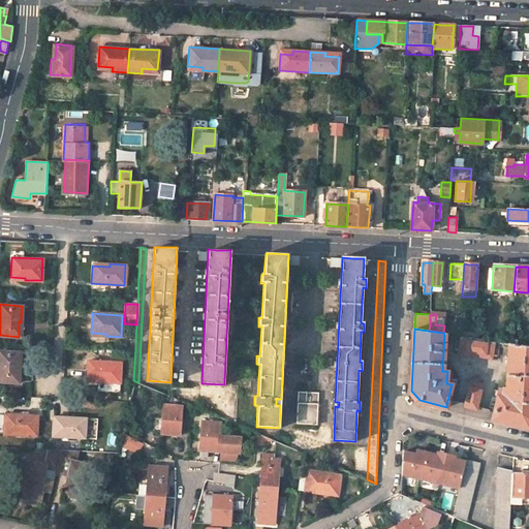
[(495,341),(462,336),(460,352),(492,358),(495,341)]
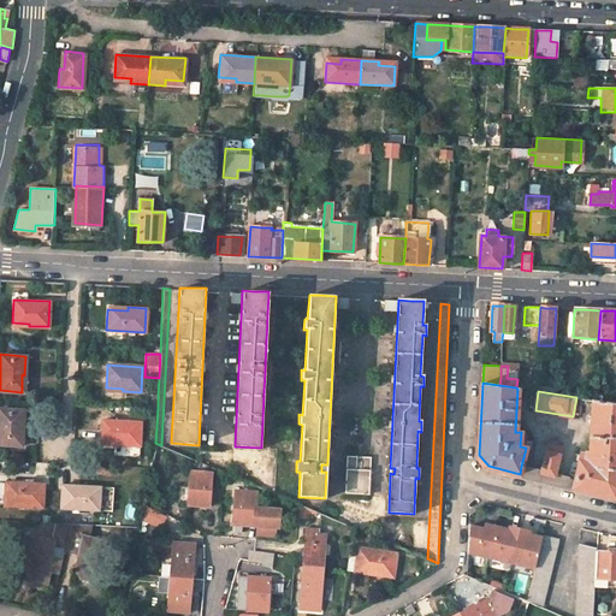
[(146,394),(146,408),(158,408),(158,395),(146,394)]
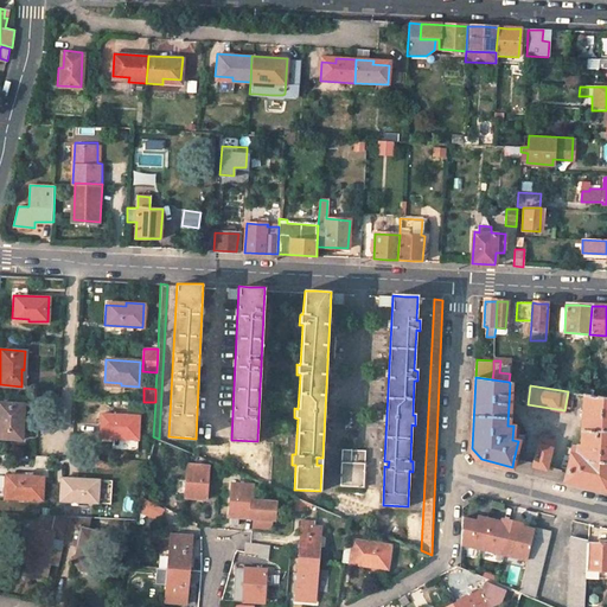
[(573,454),(568,473),(566,481),(606,491),(606,397),(586,395),(582,446),(579,445),(579,454),(573,454)]
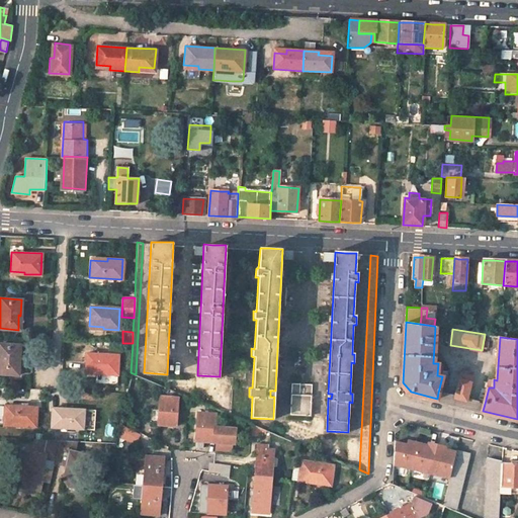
[(0,343),(0,372),(15,374),(16,362),(18,362),(19,345),(0,343)]
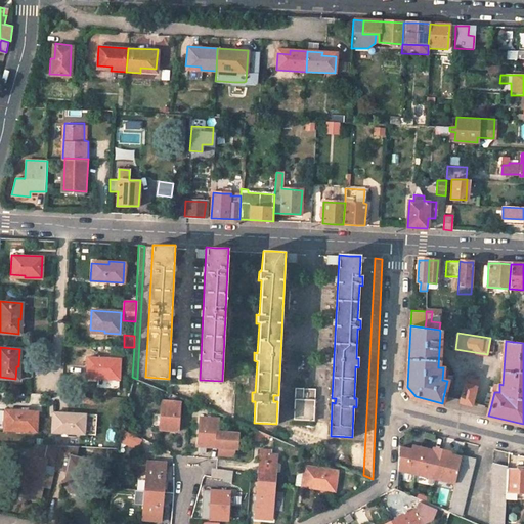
[(119,379),(120,359),(87,358),(86,376),(102,377),(102,378),(119,379)]
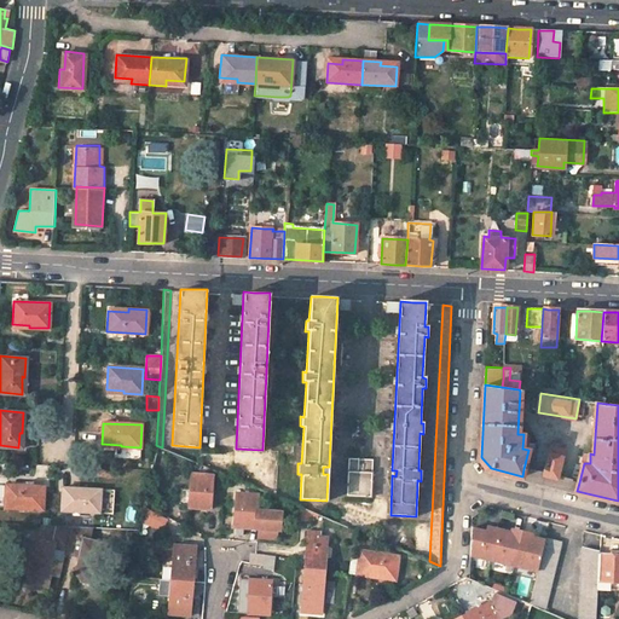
[(566,447),(553,444),(545,474),(559,478),(566,447)]
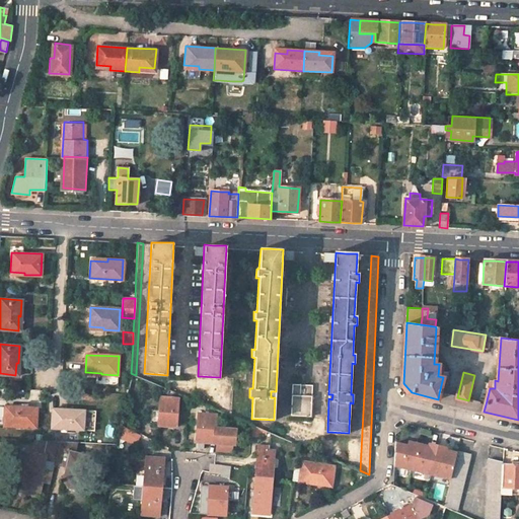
[(292,384),(291,416),(312,417),(313,385),(292,384)]
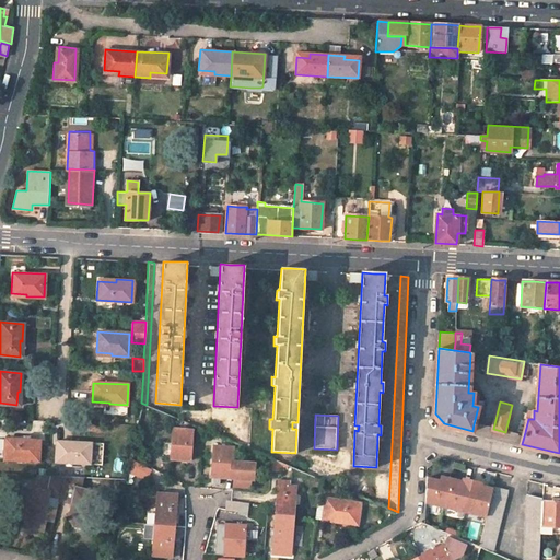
[(505,432),(493,429),(474,424),(473,431),(493,436),(522,444),(524,436),(505,432)]
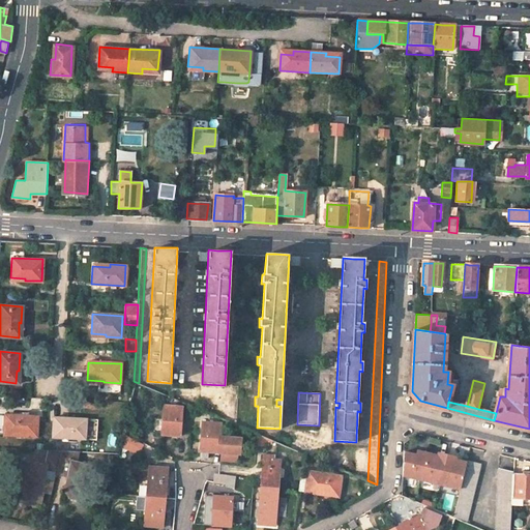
[(180,435),(181,406),(163,404),(160,434),(180,435)]
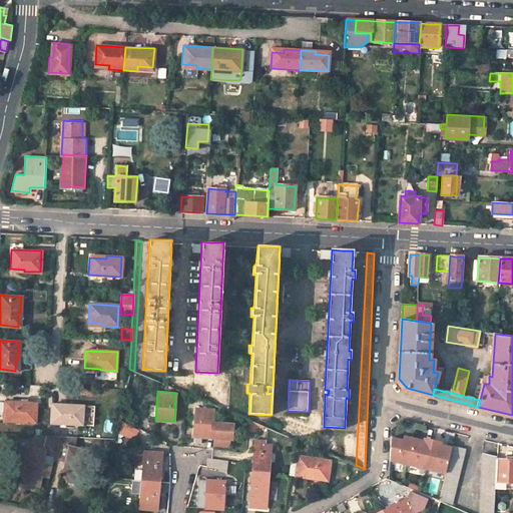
[(14,401),(6,401),(4,419),(23,420),(23,422),(36,423),(37,403),(27,402),(22,402),(23,398),(14,398),(14,401)]
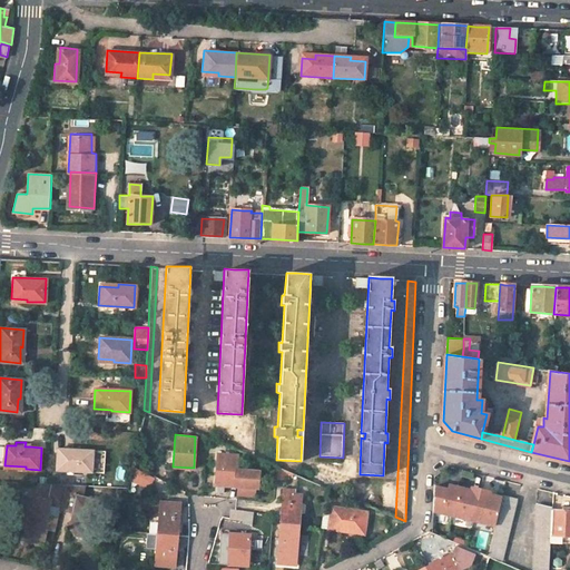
[(104,473),(105,453),(74,451),(74,449),(58,448),(57,470),(92,472),(104,473)]
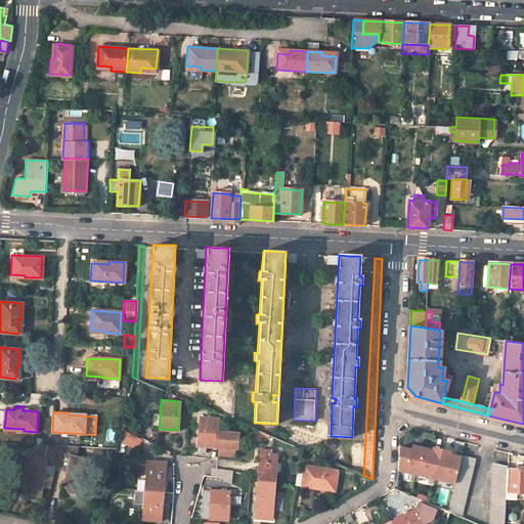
[(217,417),(199,416),(197,444),(199,444),(199,450),(205,451),(205,444),(218,445),(233,446),(235,446),(236,432),(216,430),(217,417)]
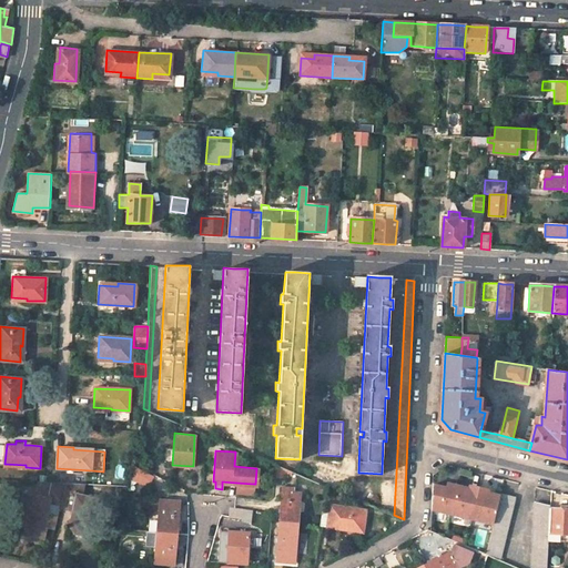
[(131,474),(149,484),(153,475),(133,464),(131,474)]
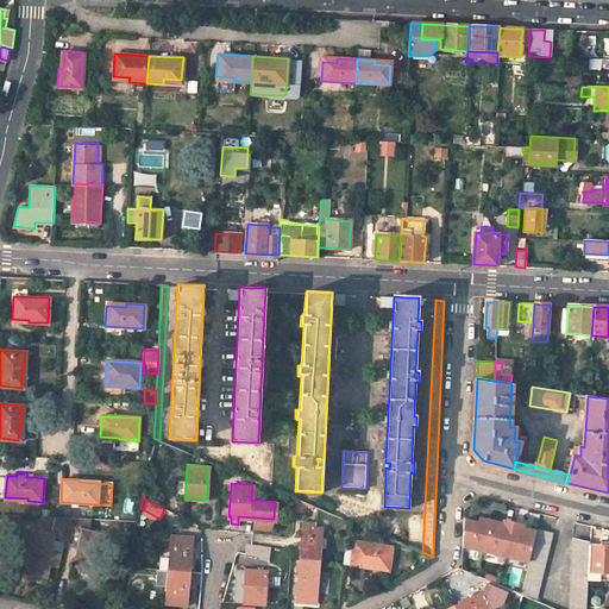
[(307,503),(295,498),(294,515),(306,516),(307,503)]
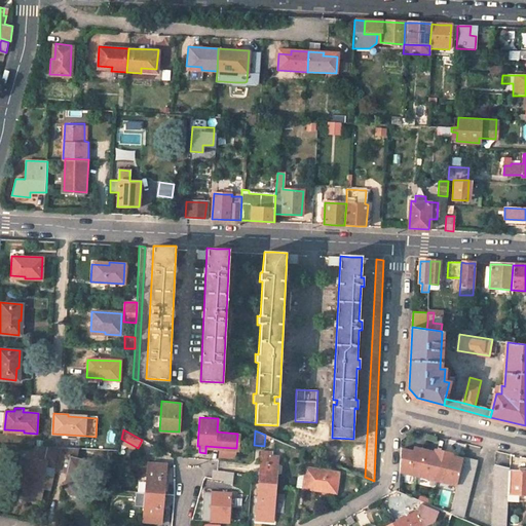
[(288,444),(299,449),(309,453),(312,445),(291,437),(288,444)]
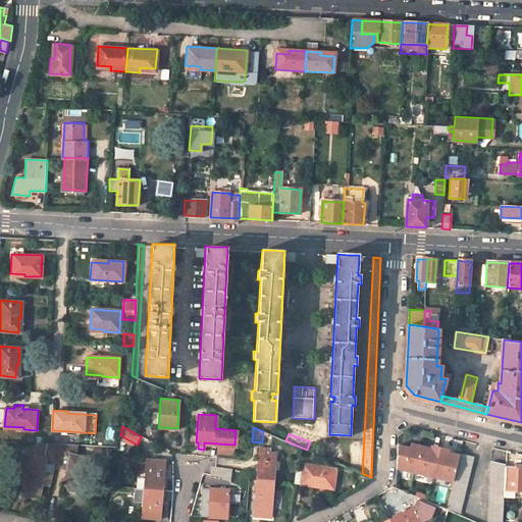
[(55,465),(60,445),(34,442),(31,455),(25,454),(21,472),(19,471),(16,486),(22,488),(24,492),(37,496),(40,484),(45,485),(47,475),(42,474),(44,462),(55,465)]
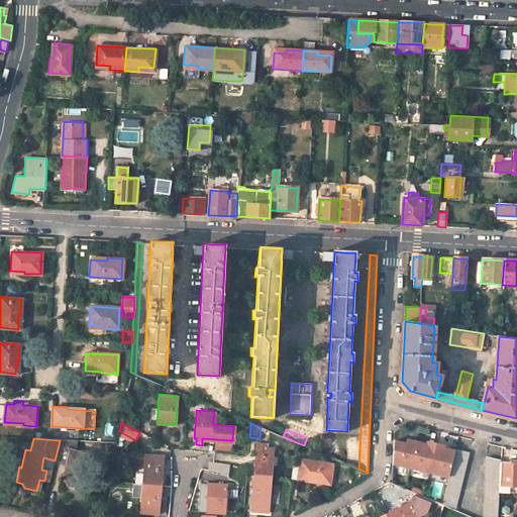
[(393,463),(410,468),(416,440),(408,438),(407,442),(394,439),(393,463)]
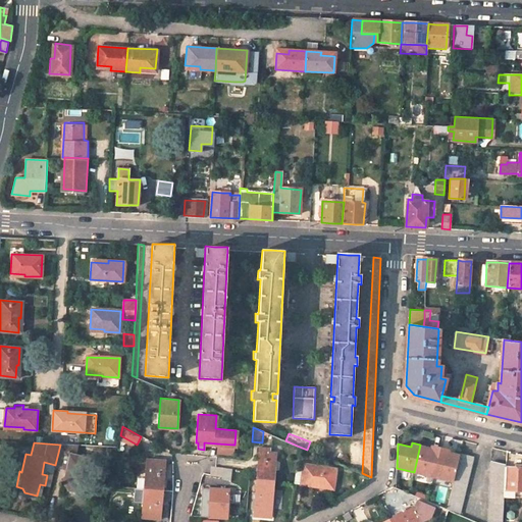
[(232,445),(217,444),(217,452),(231,453),(232,445)]
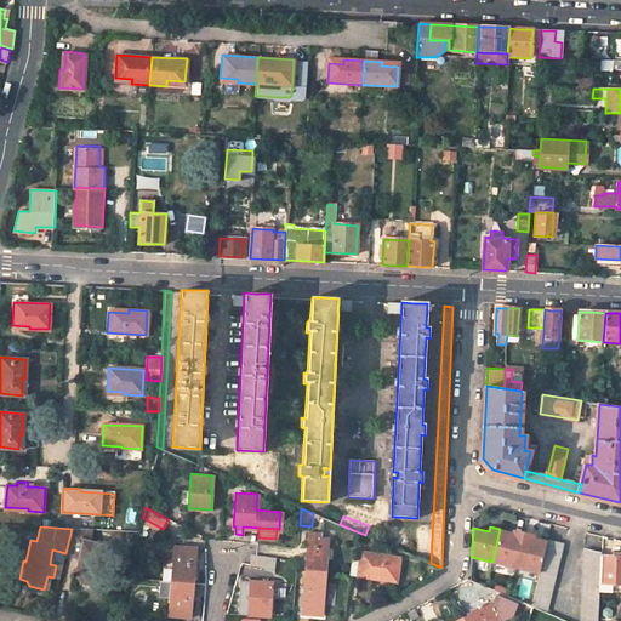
[(66,553),(66,557),(79,559),(78,569),(74,570),(81,585),(89,586),(103,576),(97,568),(98,557),(108,552),(109,546),(90,541),(92,530),(72,529),(66,553)]
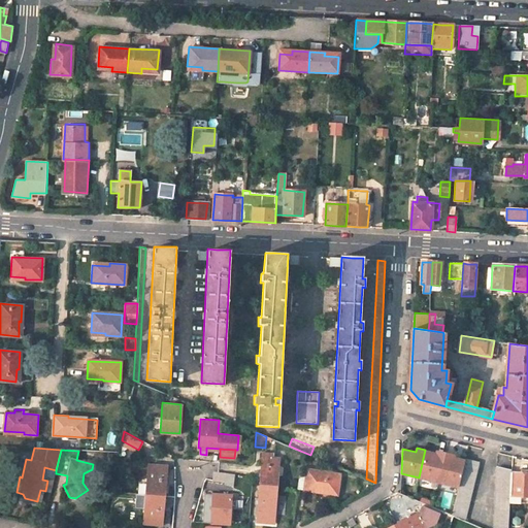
[(439,482),(447,452),(437,450),(436,453),(425,450),(419,477),(439,482)]
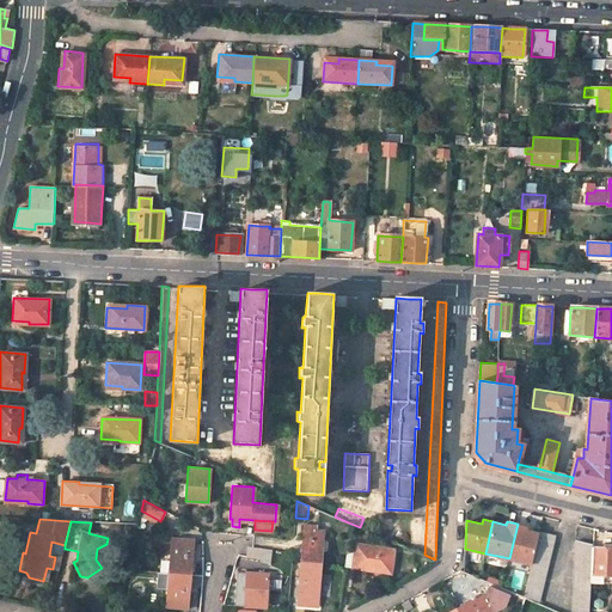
[(532,564),(540,533),(526,530),(527,526),(518,524),(509,558),(532,564)]
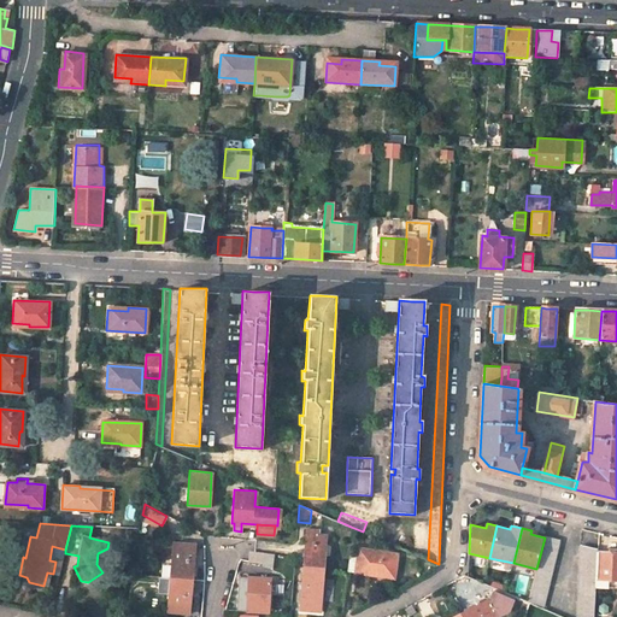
[(305,532),(301,568),(322,570),(325,538),(318,536),(318,533),(305,532)]
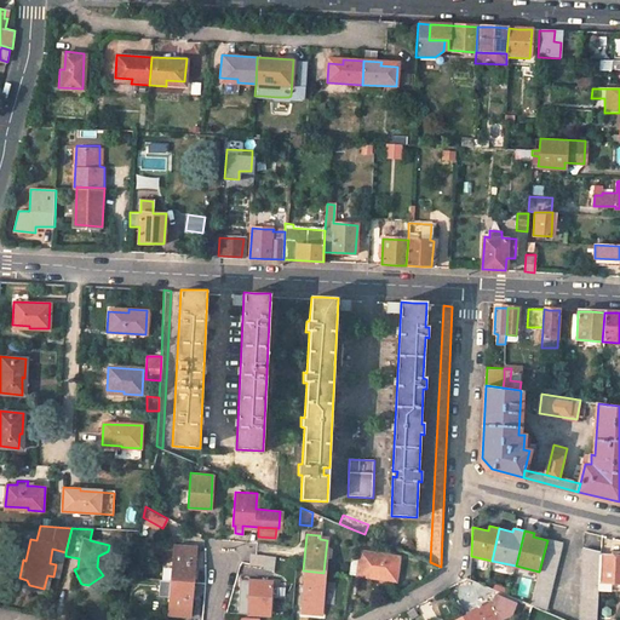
[(563,543),(547,539),(547,540),(539,572),(530,606),(546,612),(563,543)]
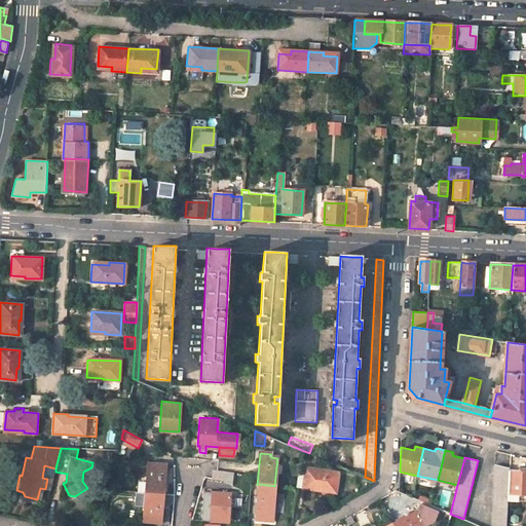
[(164,463),(146,462),(144,491),(162,492),(164,463)]
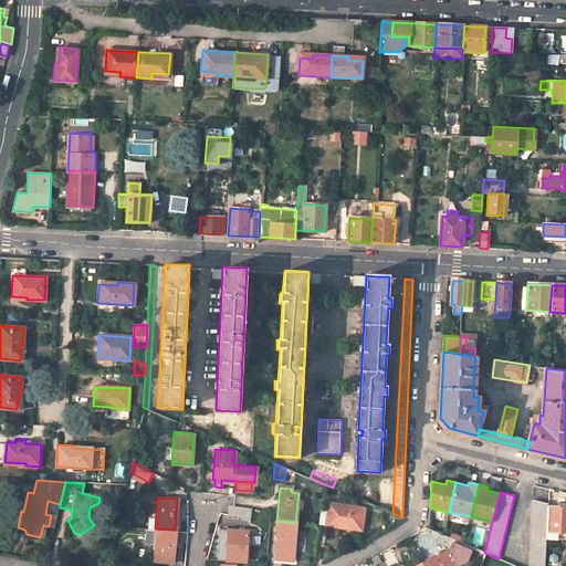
[(528,565),(546,565),(547,537),(548,531),(547,531),(548,506),(549,506),(549,503),(533,500),(528,565)]
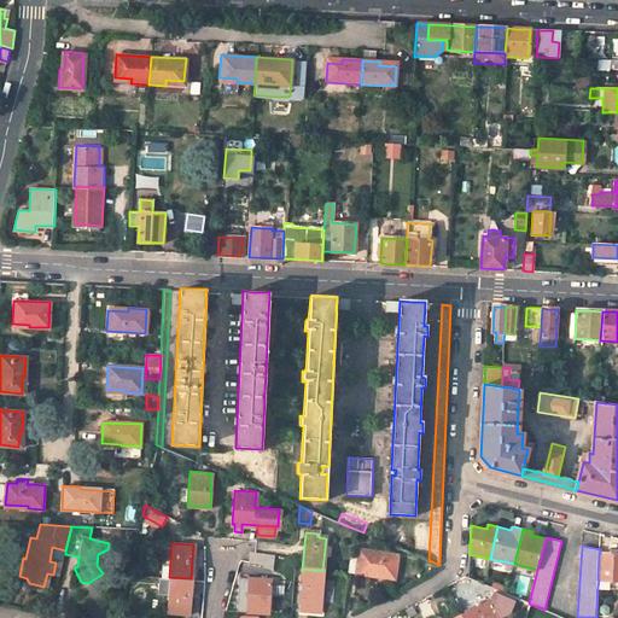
[(357,549),(357,555),(348,554),(345,572),(371,575),(371,572),(392,575),(396,554),(357,549)]
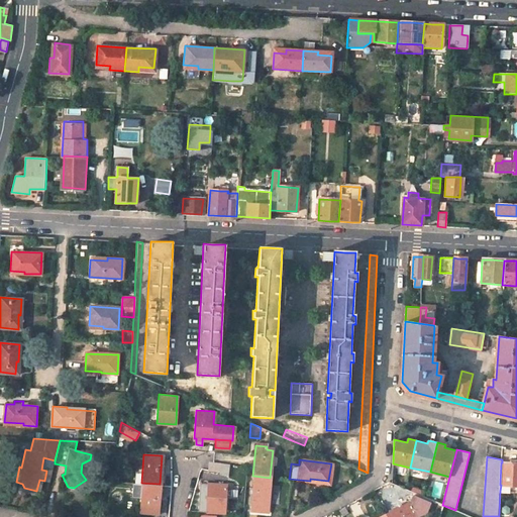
[(212,461),(209,462),(208,470),(223,471),(224,462),(212,461)]
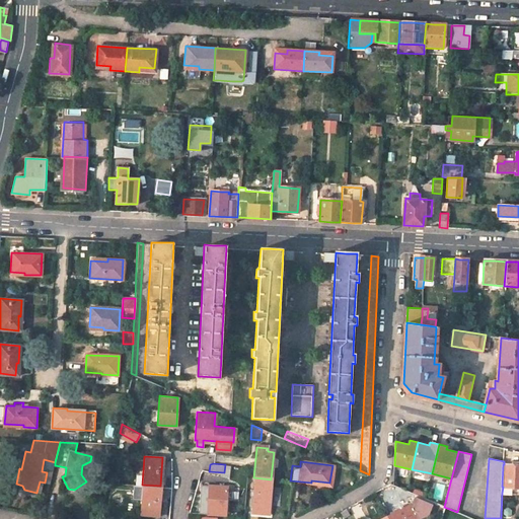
[(518,488),(518,464),(504,464),(503,464),(502,487),(503,487),(511,488),(518,488)]
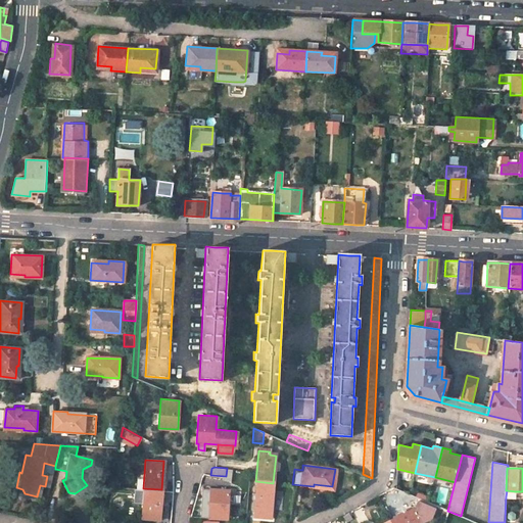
[(273,483),(255,481),(252,517),(270,518),(273,483)]
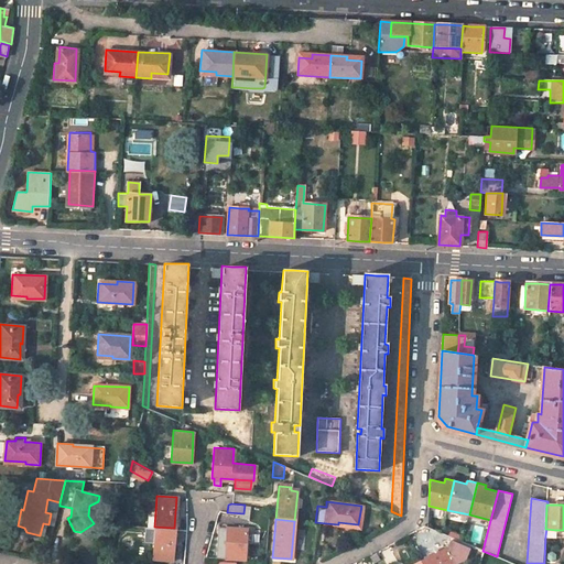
[(247,527),(227,525),(225,557),(245,559),(247,527)]
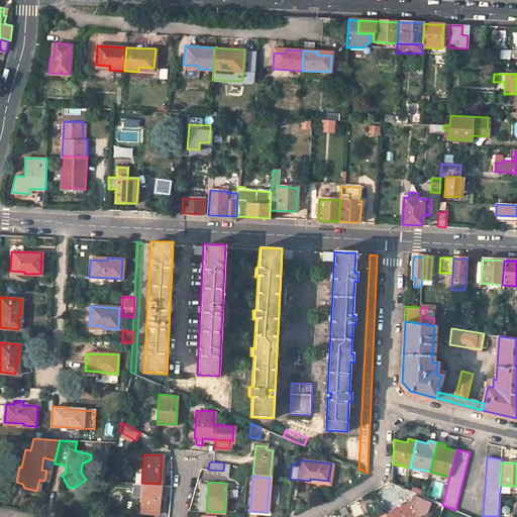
[(160,484),(141,483),(139,512),(158,514),(160,484)]
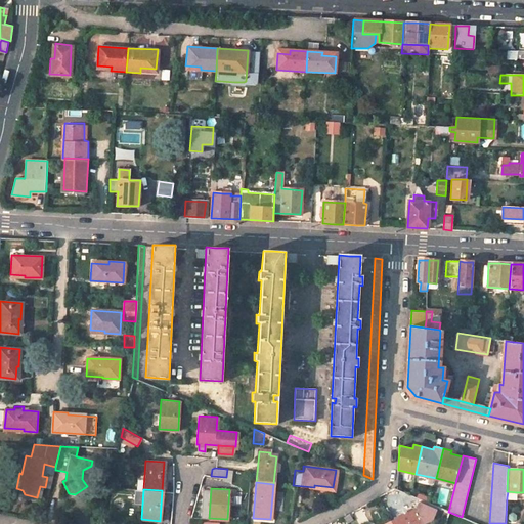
[(418,508),(391,521),(392,523),(423,523),(433,519),(437,511),(420,503),(418,508)]
